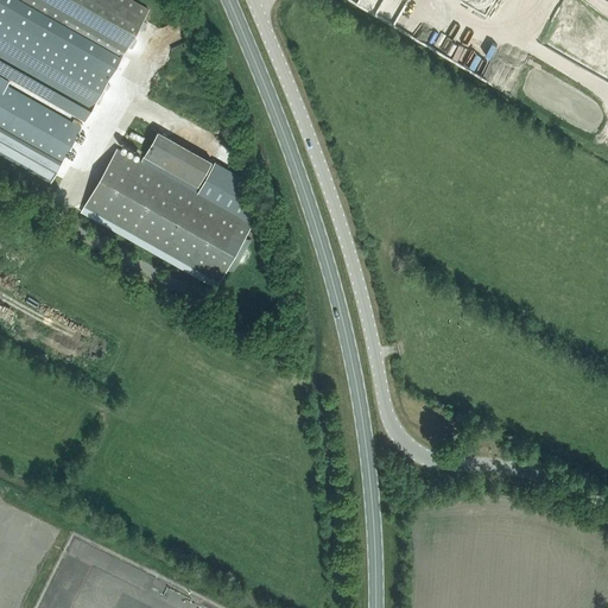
[(131,0),(0,0),(0,13),(109,77),(149,10),(131,0)]
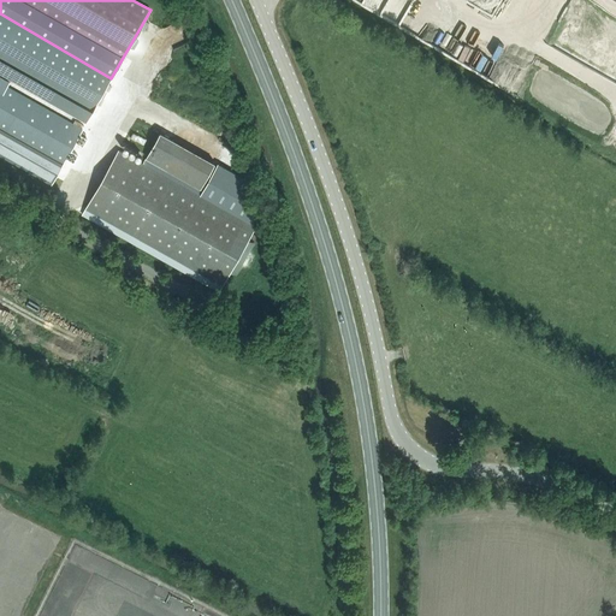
[(0,73),(86,122),(111,78),(0,13),(0,73)]
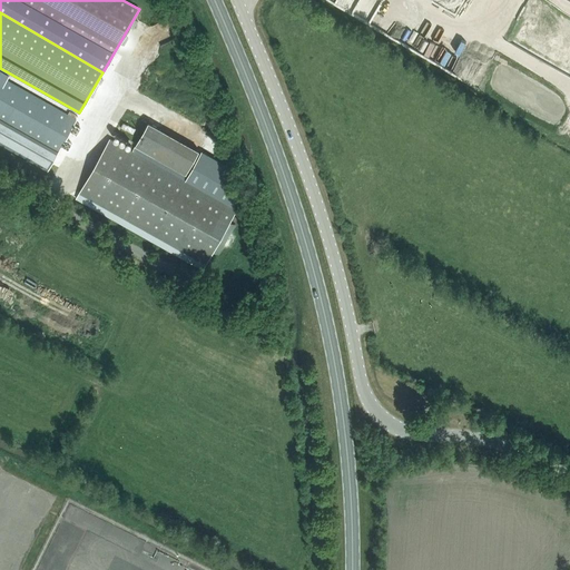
[(0,143),(48,170),(61,146),(65,139),(69,131),(74,125),(76,119),(6,80),(8,76),(0,71),(0,143)]
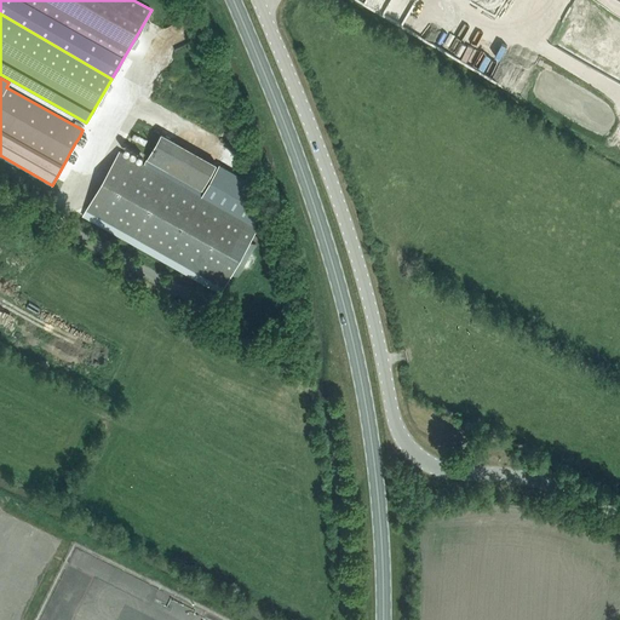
[(147,159),(160,166),(174,141),(161,133),(147,159)]
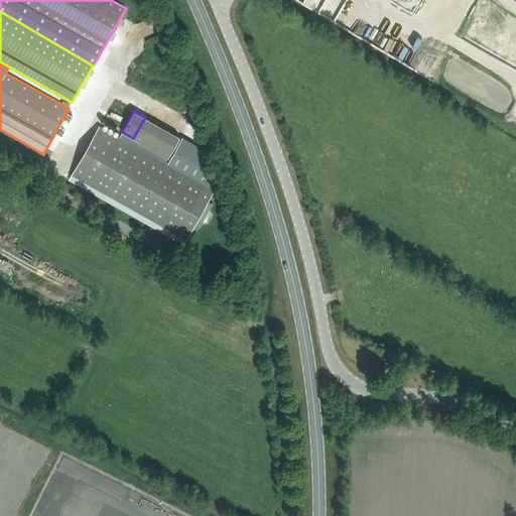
[(100,126),(69,179),(183,244),(194,228),(209,201),(217,185),(204,149),(182,137),(169,160),(122,133),(120,137),(100,126)]
